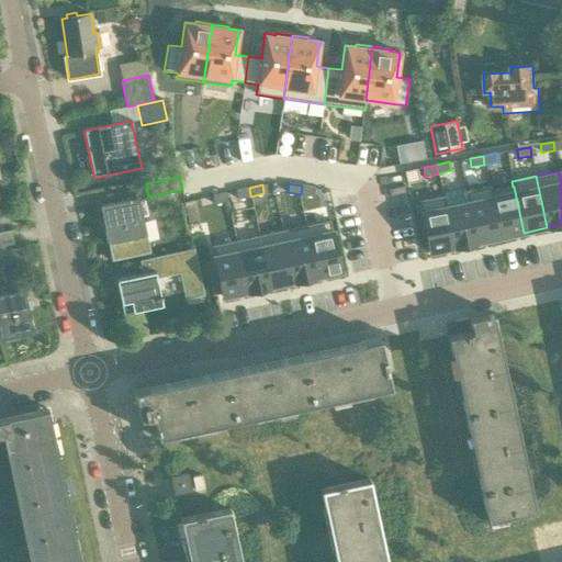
[(302,186),(301,194),(314,197),(315,188),(302,186)]
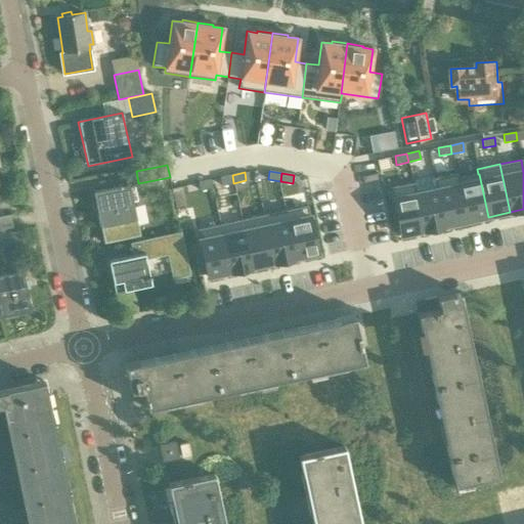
[(457,173),(434,178),(436,188),(437,187),(445,226),(467,221),(457,178),(459,178),(457,173)]
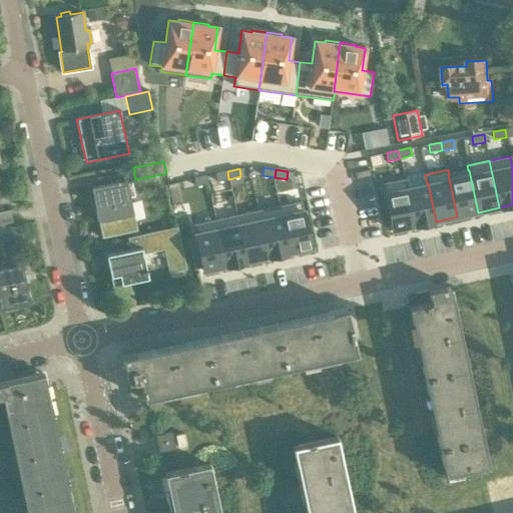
[(449,174),(448,174),(457,216),(478,212),(469,170),(468,170),(449,174)]
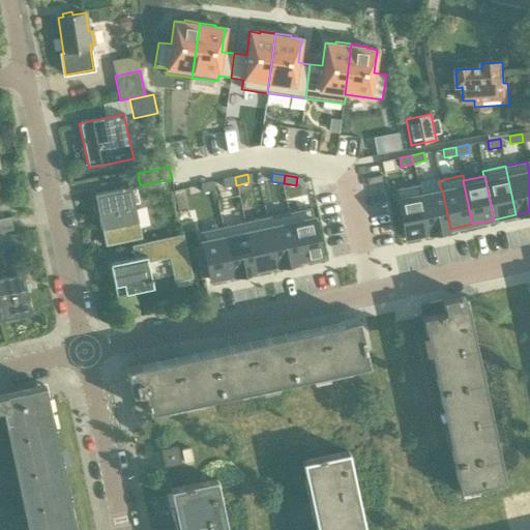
[(235,177),(223,179),(225,188),(236,185),(235,177)]
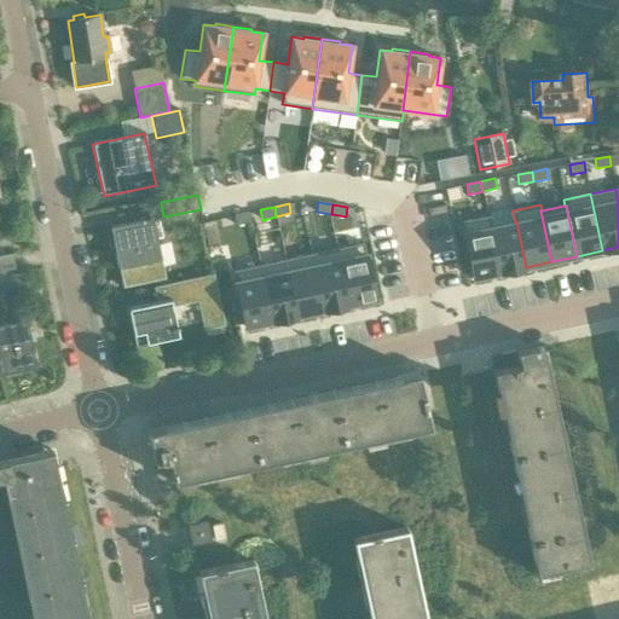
[(249,212),(235,215),(236,225),(250,223),(249,212)]
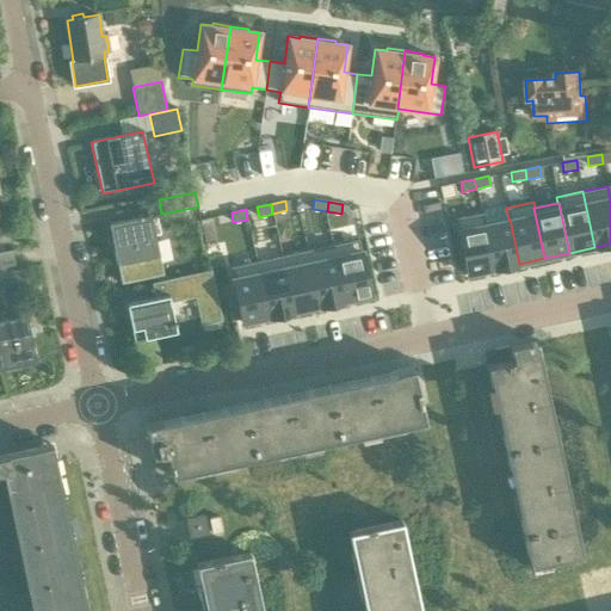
[(482,213),(455,218),(467,275),(493,269),(483,224),(485,224),(482,213)]
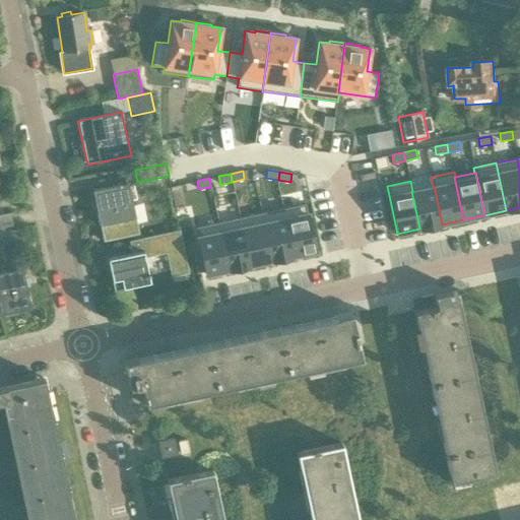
[(117,184),(92,190),(103,241),(138,234),(128,182),(120,184),(120,183),(117,183),(117,184)]
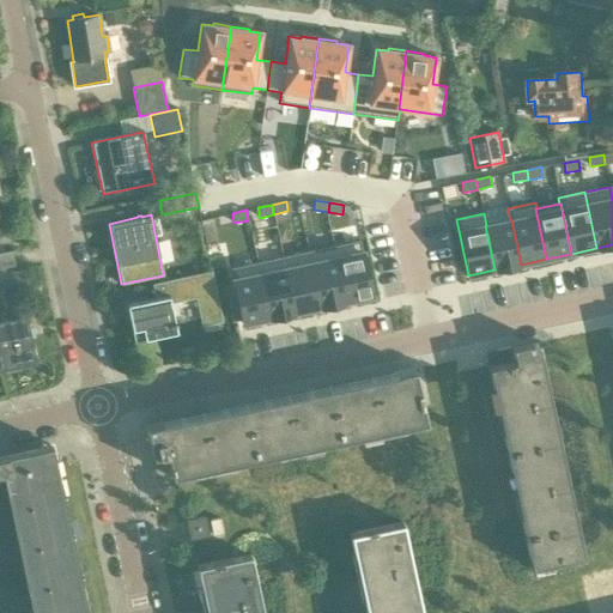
[(486,225),(485,225),(495,269),(521,265),(511,219),(510,220),(486,225)]
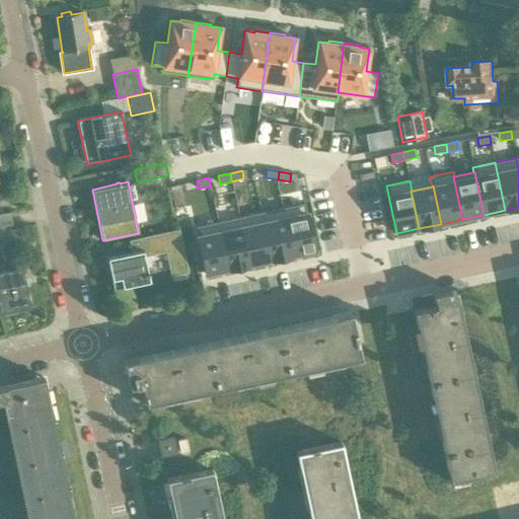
[(304,204),(282,209),(292,255),(314,251),(304,204)]
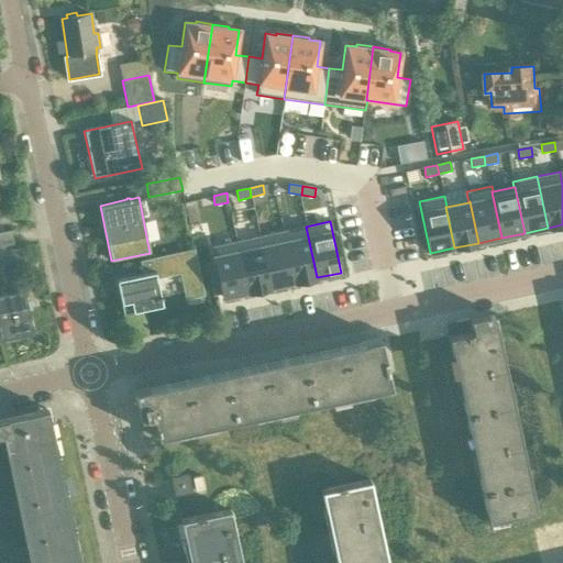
[(306,227),(283,231),(294,283),(317,277),(306,227)]
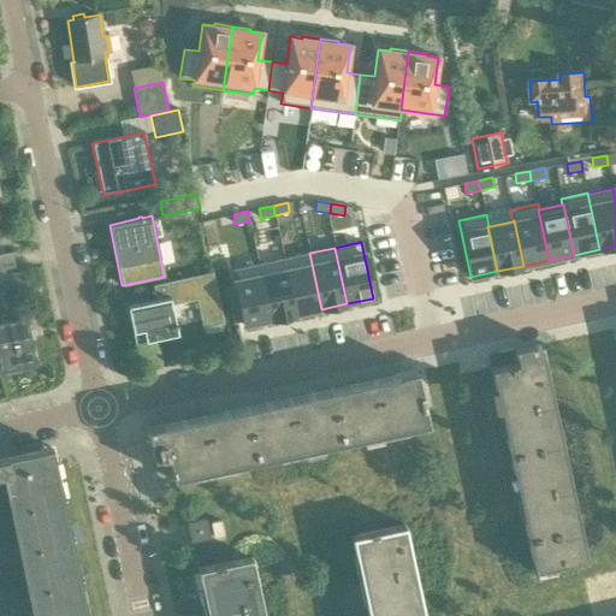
[(0,254),(0,270),(15,267),(11,253),(0,254)]
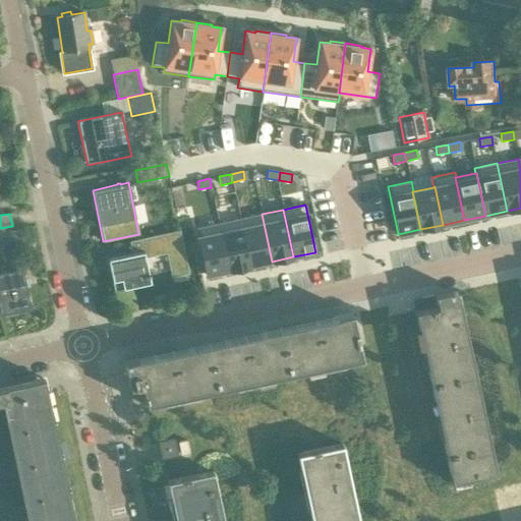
[(262,214),(240,219),(250,266),(272,262),(262,214)]
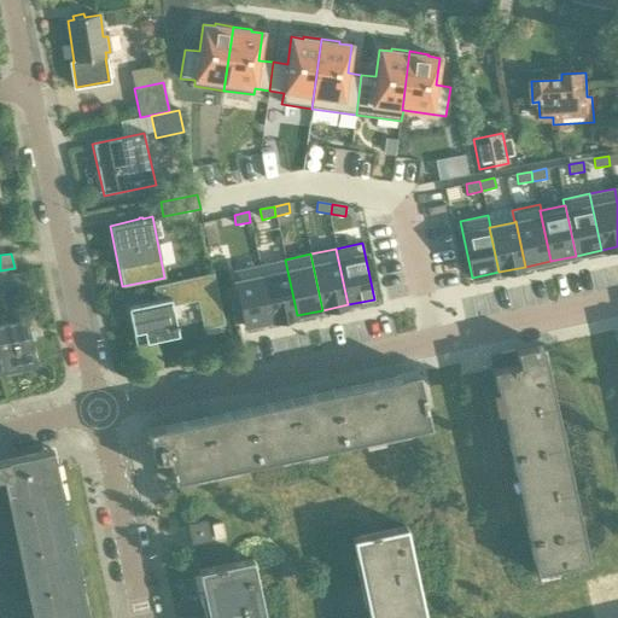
[(285,260),(260,264),(272,321),(297,315),(285,260)]
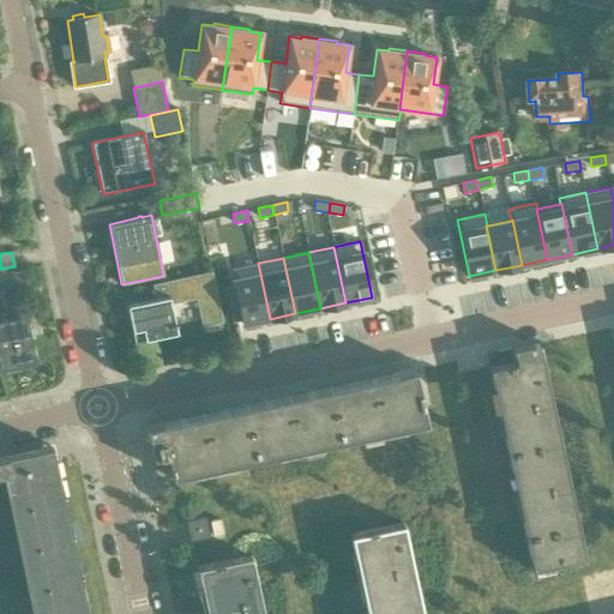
[(258,263),(232,269),(244,325),(270,319),(258,263)]
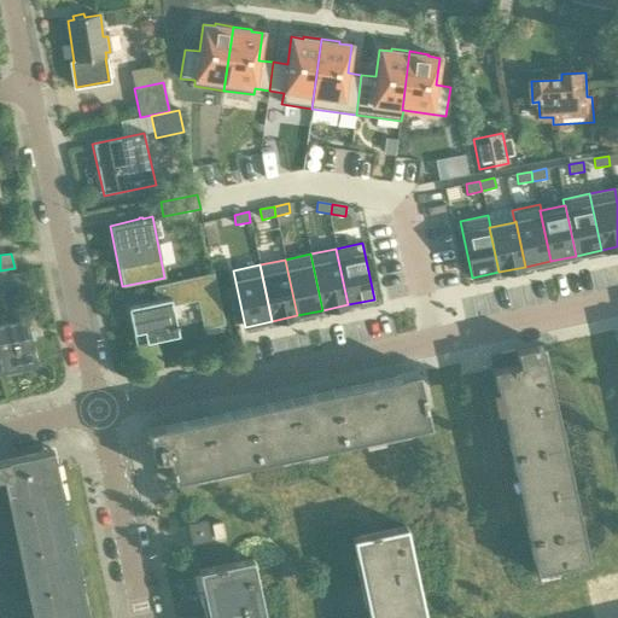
[(153,301),(126,305),(134,344),(136,343),(156,339),(178,334),(222,325),(221,316),(211,273),(151,286),(153,301)]
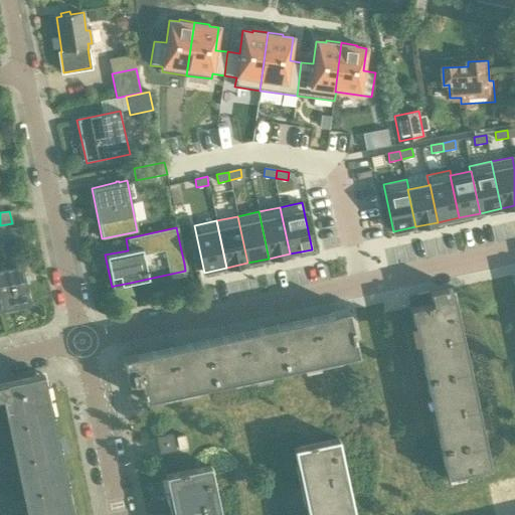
[(21,267),(0,270),(0,304),(1,311),(29,305),(21,267)]
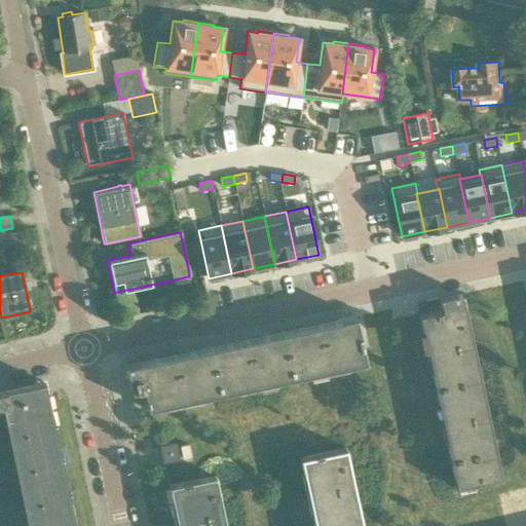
[(450,462),(455,487),(501,478),(499,472),(498,466),(492,468),(461,323),(458,308),(464,307),(461,293),(438,298),(441,310),(418,314),(450,462)]
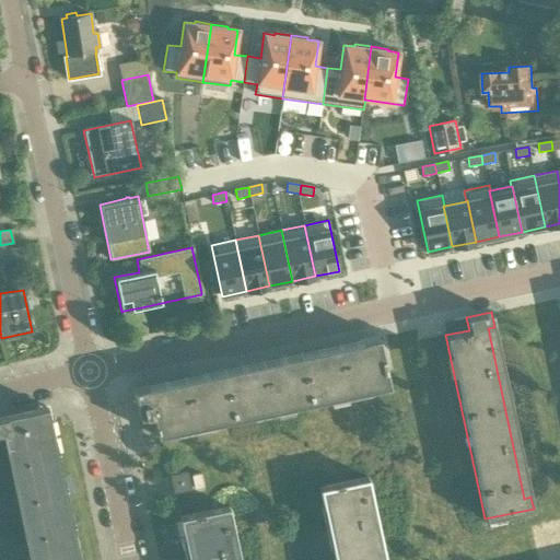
[(132,389),(138,417),(151,413),(155,435),(226,419),(303,404),(388,385),(378,336),(376,337),(378,343),(148,393),(147,386),(132,389)]
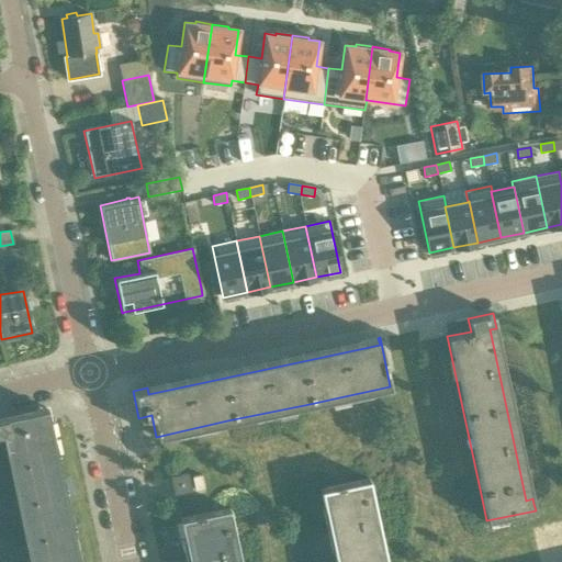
[(49,409),(0,419),(0,434),(9,433),(35,561),(82,561),(80,547),(78,548),(75,528),(76,528),(72,510),(70,512),(49,409)]
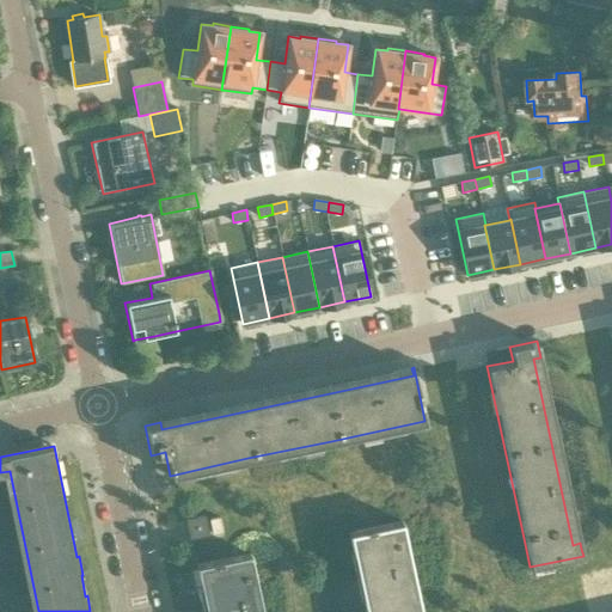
[(185,520),(190,538),(207,534),(203,516),(185,520)]
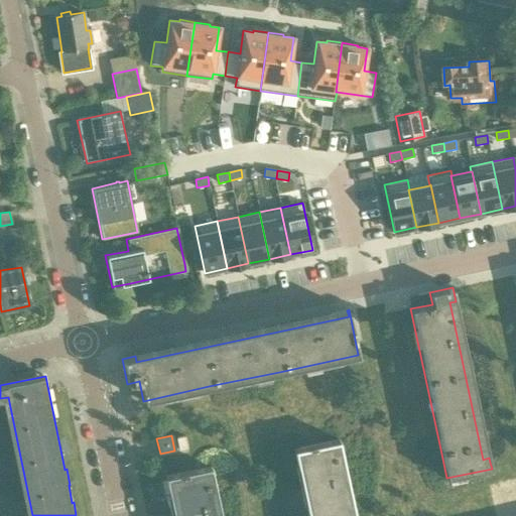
[(184,436),(176,438),(178,450),(187,448),(184,436)]
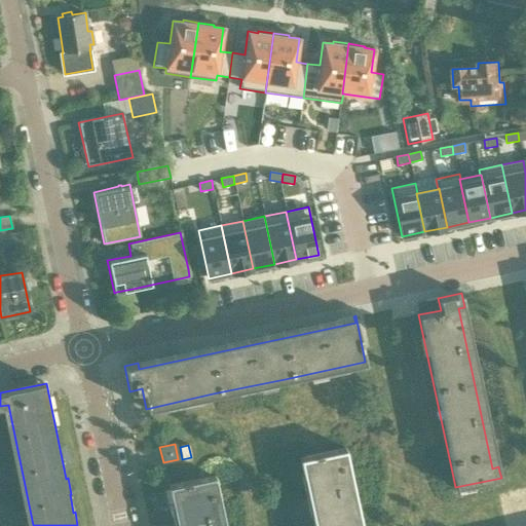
[(354,525),(339,451),(345,449),(345,448),(333,451),(299,458),(313,525),(354,525)]
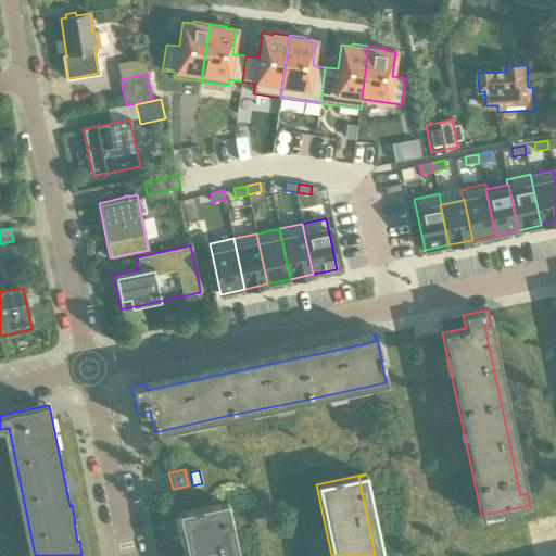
[(230,555),(219,506),(227,505),(226,503),(178,514),(187,555),(230,555)]
